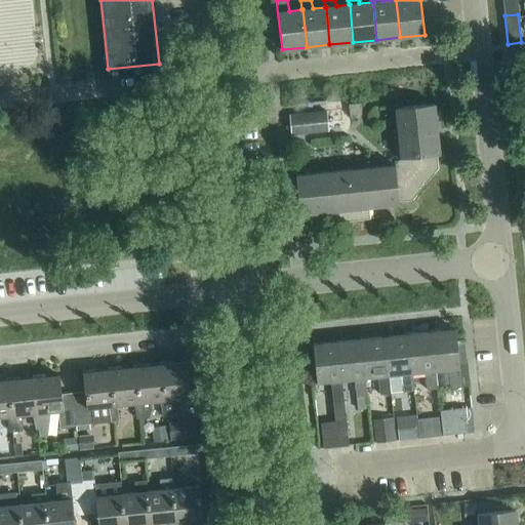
[(437,154),(440,154),(435,104),(395,108),(400,158),(396,164),(295,174),(299,214),(330,211),(331,223),(370,218),(369,207),(399,203),(399,201),(412,199),(438,167),(437,154)]
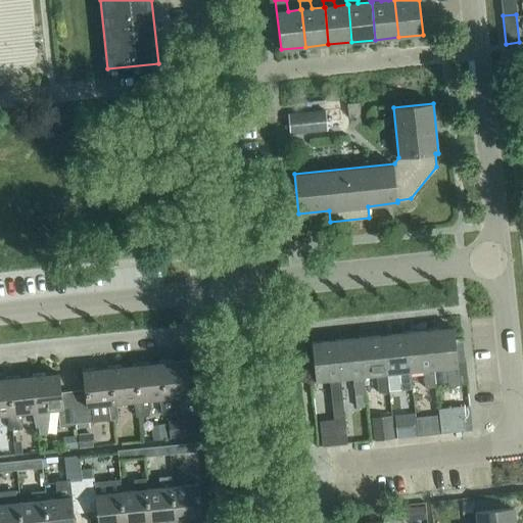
[(290,134),(327,130),(325,110),(288,114),(290,134)]
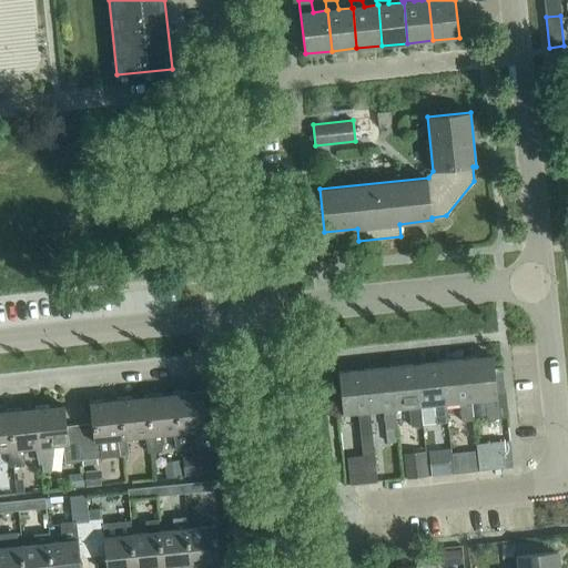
[(493,356),(466,358),(470,399),(472,399),(485,398),(487,418),(499,417),(493,356)]
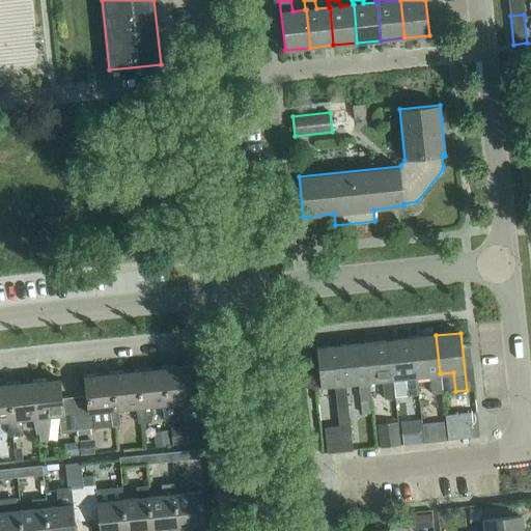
[(440,373),(436,335),(412,338),(416,375),(417,375),(429,374),(431,393),(443,392),(441,373),(440,373)]
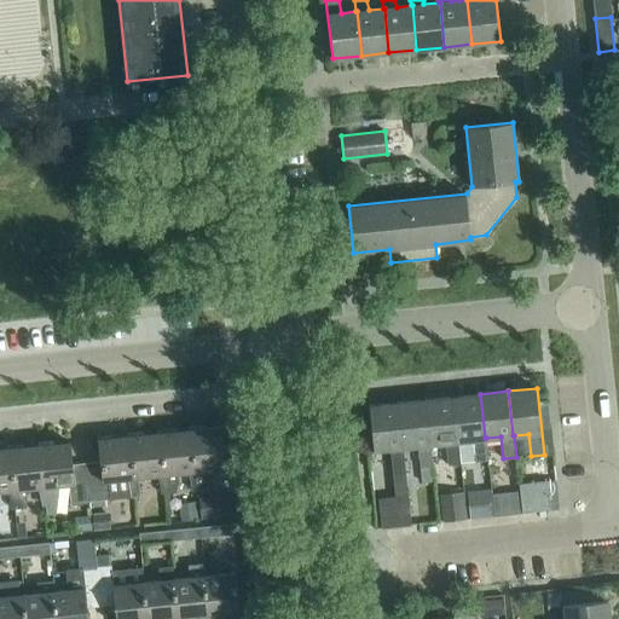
[(485,438),(480,394),(453,397),(457,441),(458,441),(473,439),(475,462),(489,460),(486,438),(485,438)]
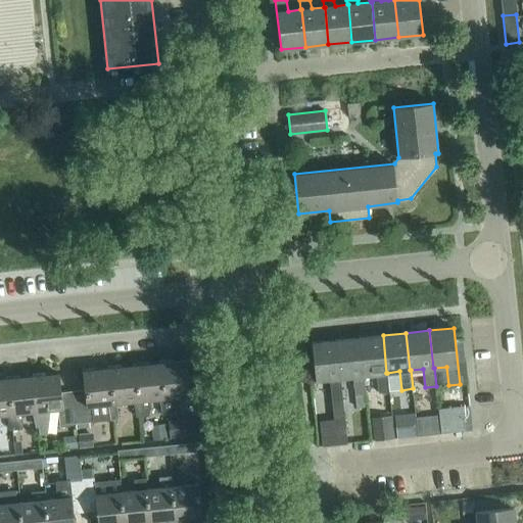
[(386,373),(383,335),(360,337),(363,375),(364,375),(376,374),(378,392),(389,391),(387,373),(386,373)]
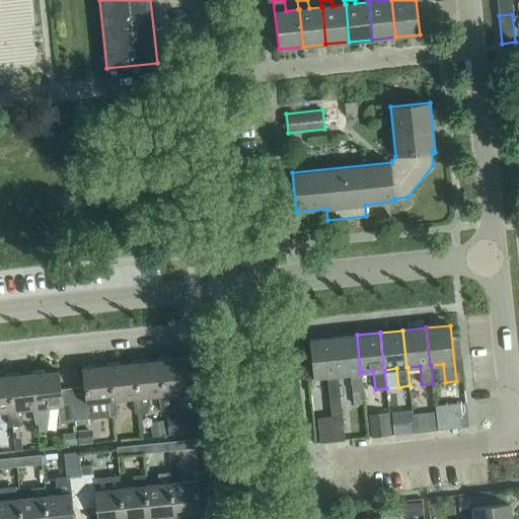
[(360,372),(357,335),(334,338),(338,375),(351,373),(353,391),(362,391),(363,390),(361,372),(360,372)]
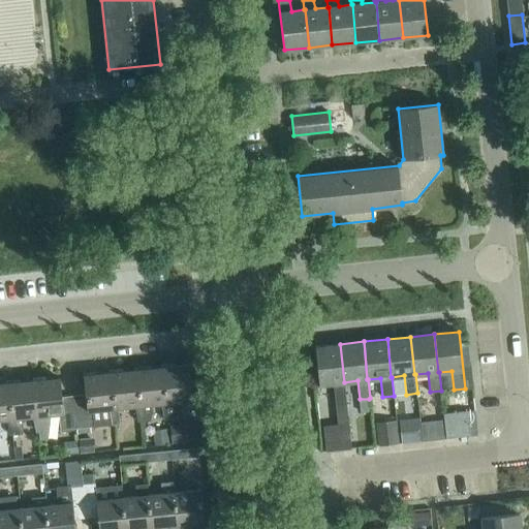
[(351,448),(346,401),(344,382),(340,344),(315,346),(319,384),(334,383),(338,425),(323,426),(327,452),(351,448)]
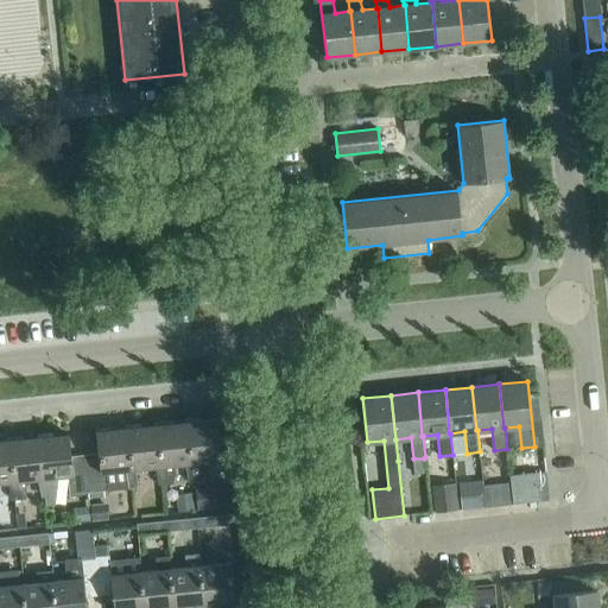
[(221,460),(217,434),(216,419),(185,423),(190,463),(185,463),(188,481),(204,480),(203,461),(221,460)]
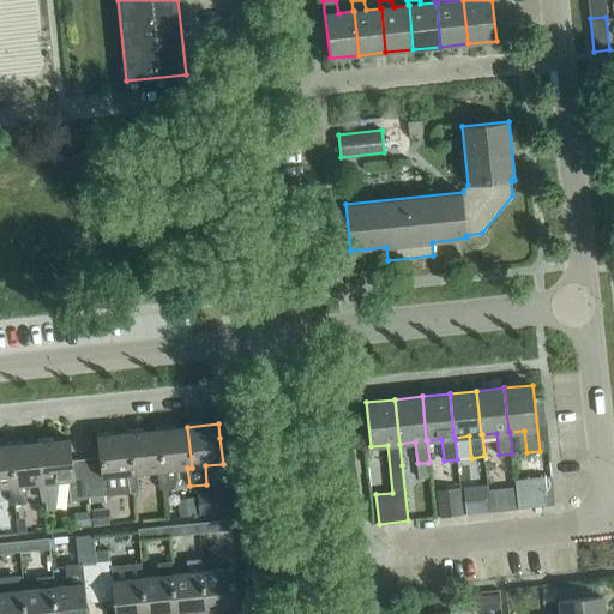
[(192,468),(187,427),(157,429),(162,470),(157,471),(160,489),(174,488),(178,476),(178,469),(187,468),(192,468)]
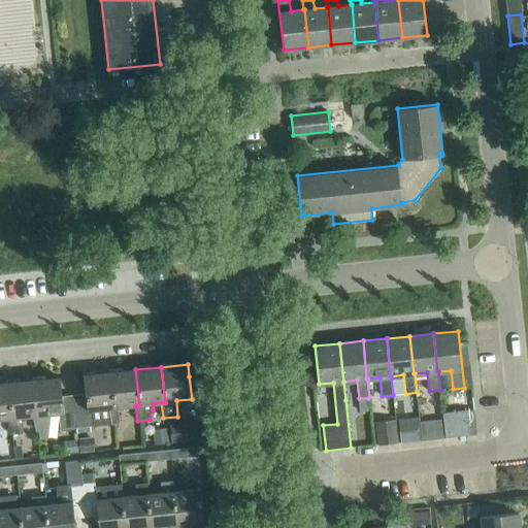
[(139,404),(135,369),(109,372),(113,407),(108,407),(111,424),(120,423),(118,406),(135,405),(139,404)]
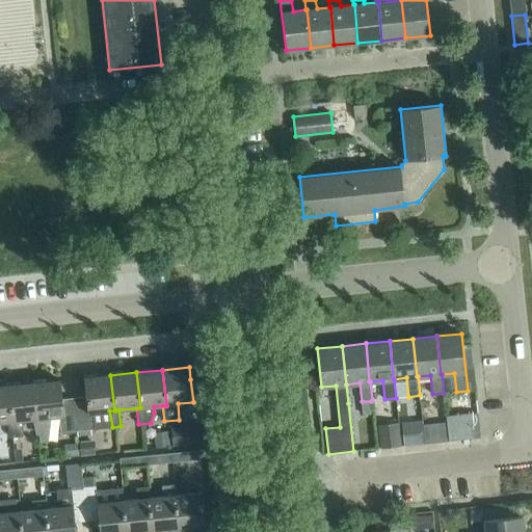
[(95,428),(112,427),(109,410),(114,410),(110,375),(84,377),(86,396),(74,397),(77,430),(95,428)]
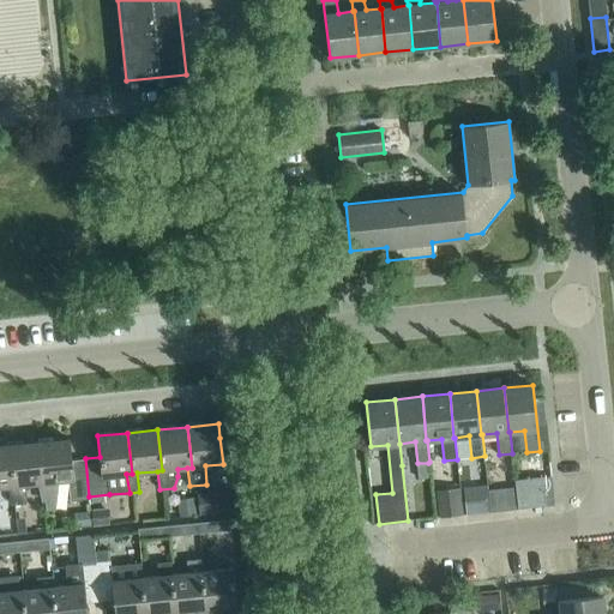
[(89,497),(85,458),(72,459),(70,439),(38,441),(43,482),(38,483),(41,501),(44,501),(46,511),(55,510),(59,481),(68,480),(70,499),(89,497)]
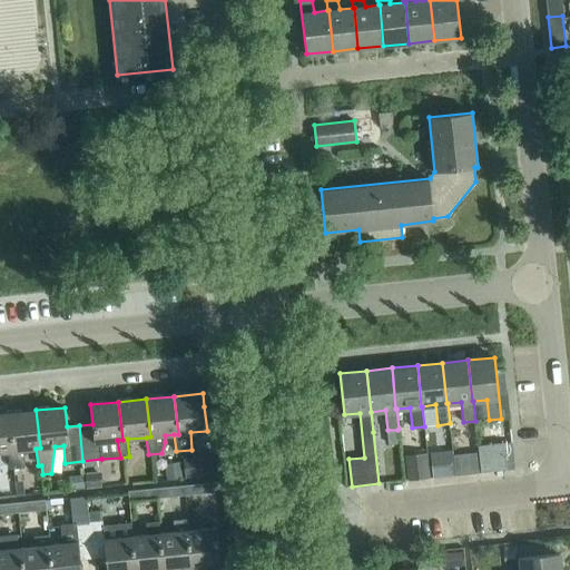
[(40,448),(36,410),(8,413),(12,451),(8,452),(10,469),(19,468),(17,451),(36,449),(40,448)]
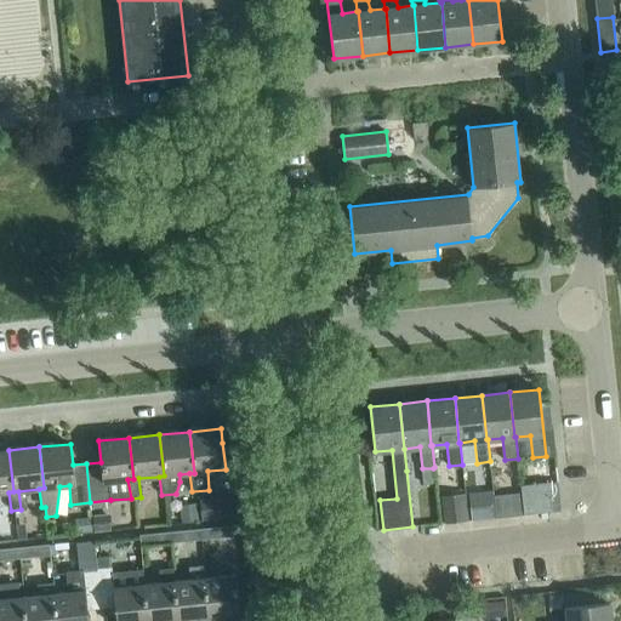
[(13,491),(9,450),(0,450),(0,493),(9,493),(13,491)]
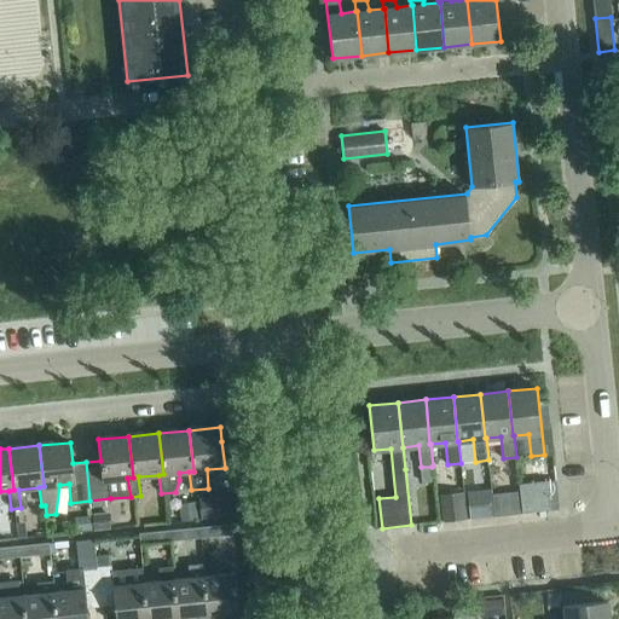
[(421,467),(422,482),(433,481),(432,467),(421,467)]
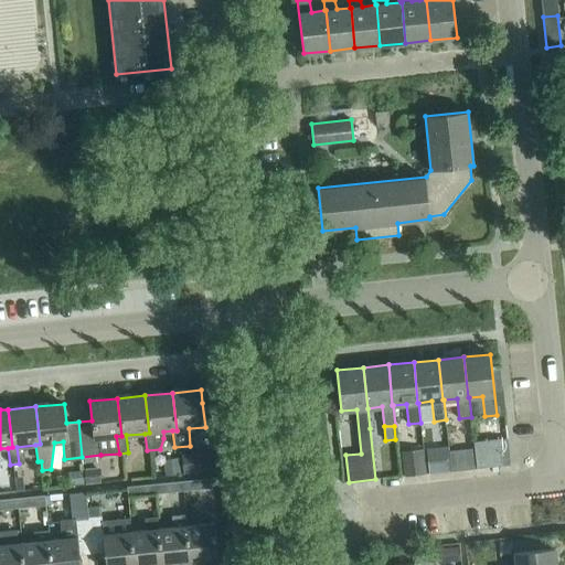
[(510,464),(507,439),(507,437),(499,438),(499,439),(499,440),(502,465),(510,464)]
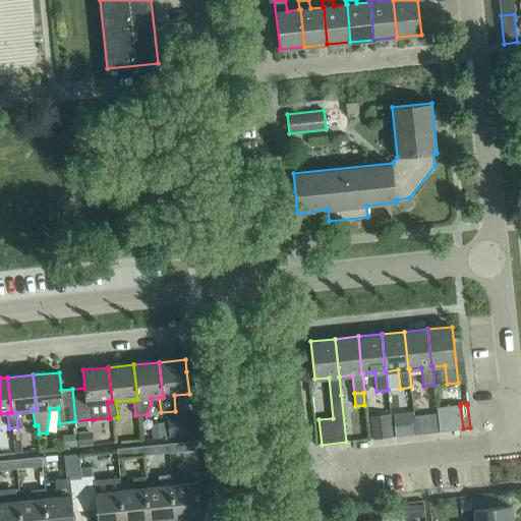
[(463,428),(460,406),(460,405),(460,404),(437,407),(440,431),(463,428)]
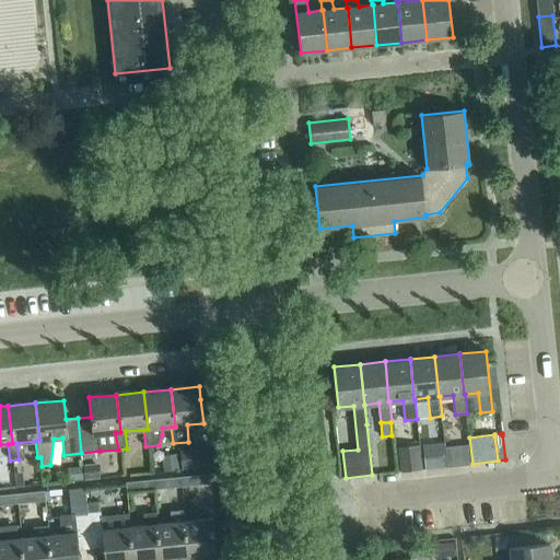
[(446,466),(444,442),(422,444),(424,469),(446,466)]
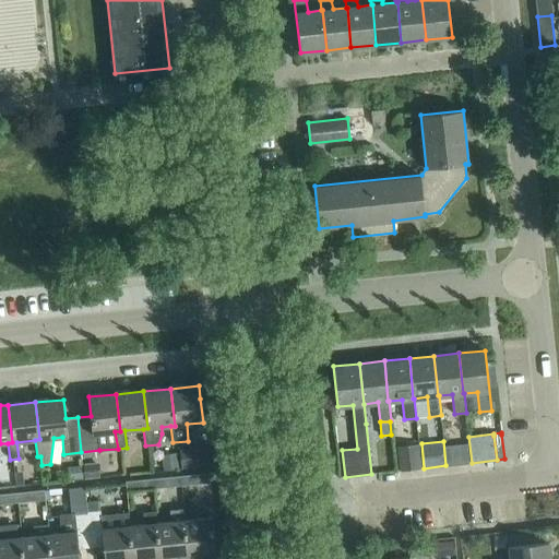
[(421,468),(419,443),(397,447),(400,471),(421,468)]
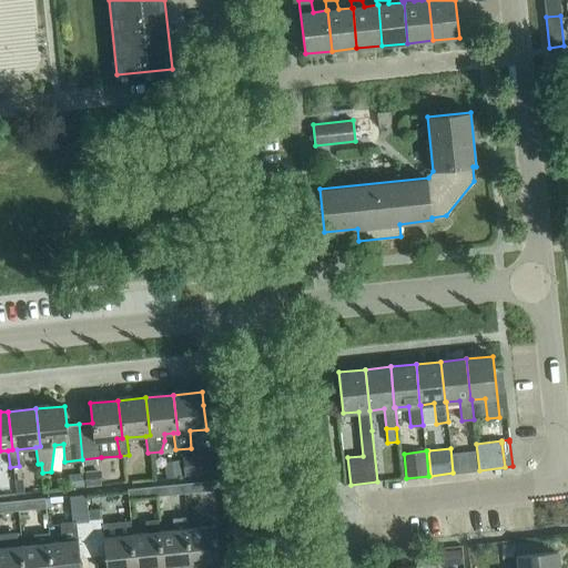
[(185,462),(188,477),(213,474),(212,458),(185,462)]
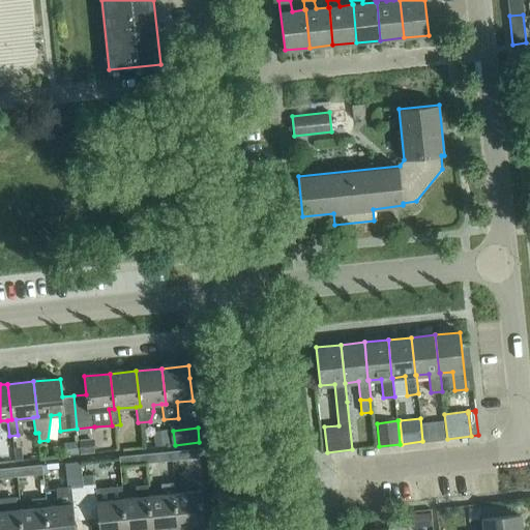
[(168,430),(153,431),(155,445),(170,444),(168,430)]
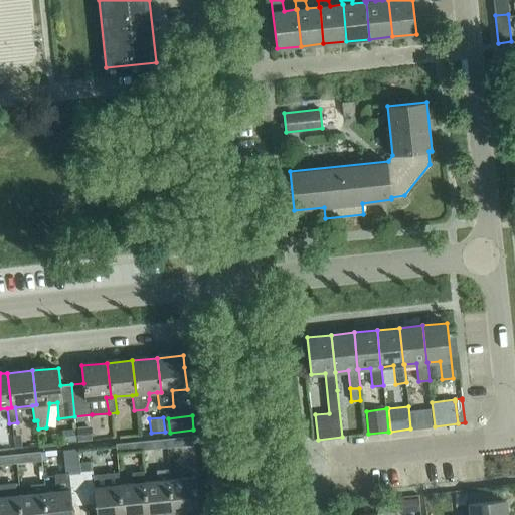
[(75,430),(61,431),(62,442),(75,441),(75,430)]
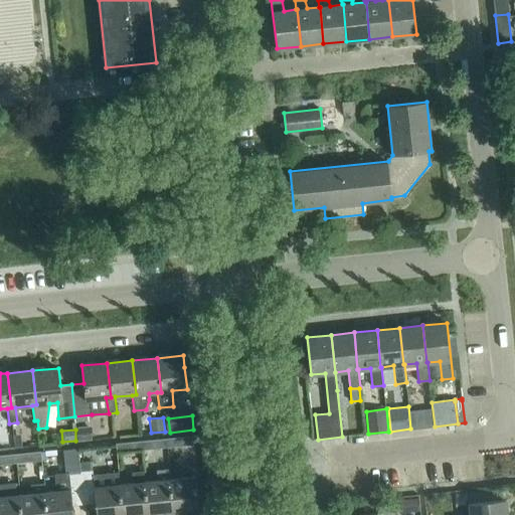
[(77,434),(78,441),(92,440),(91,432),(77,434)]
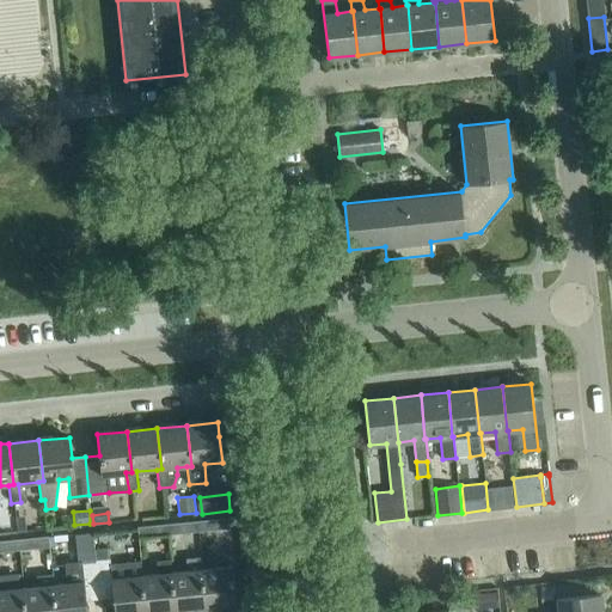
[(228,518),(197,521),(199,531),(230,528),(228,518)]
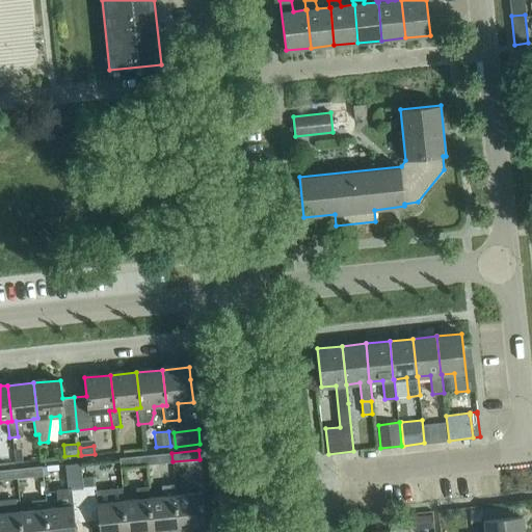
[(173,461),(171,453),(145,455),(147,464),(173,461)]
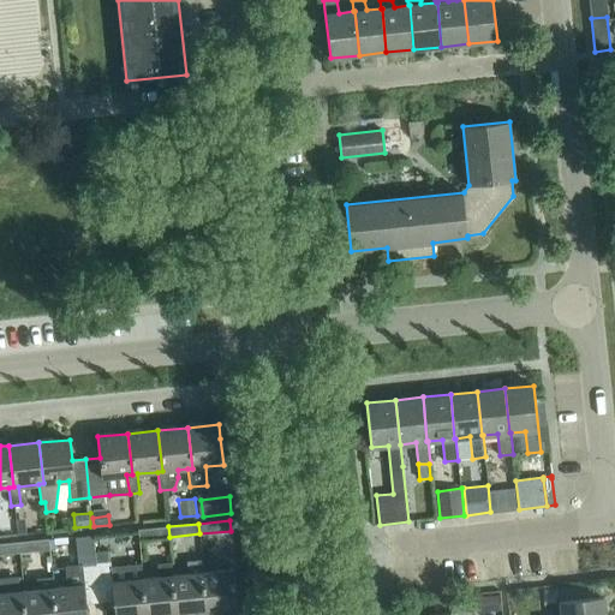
[(169,537),(168,526),(138,530),(139,539),(169,537)]
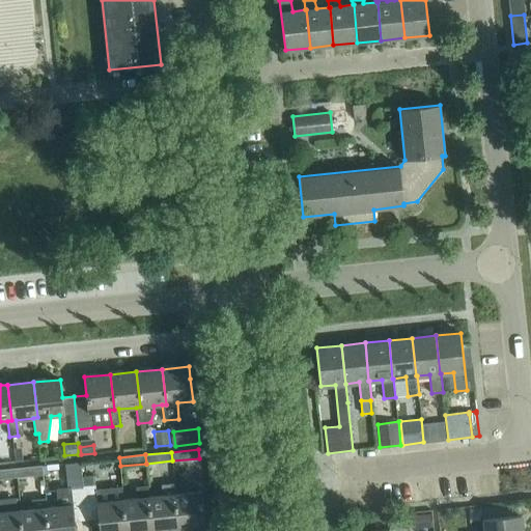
[(42,465),(16,468),(17,477),(43,474),(42,465)]
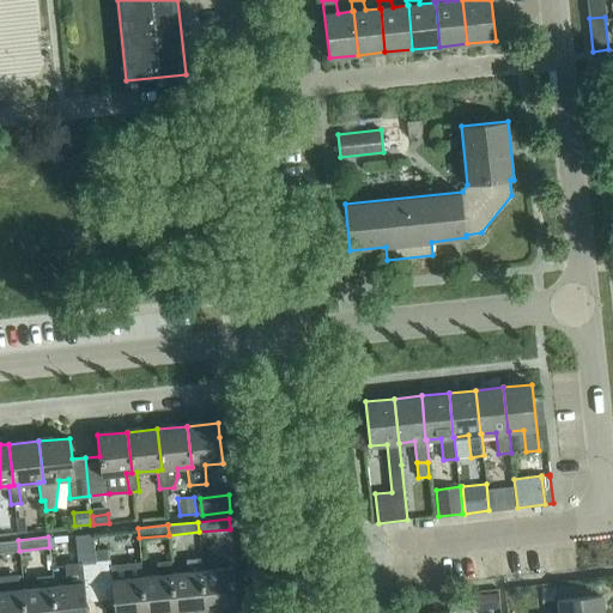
[(0,552),(19,551),(18,540),(0,541),(0,552)]
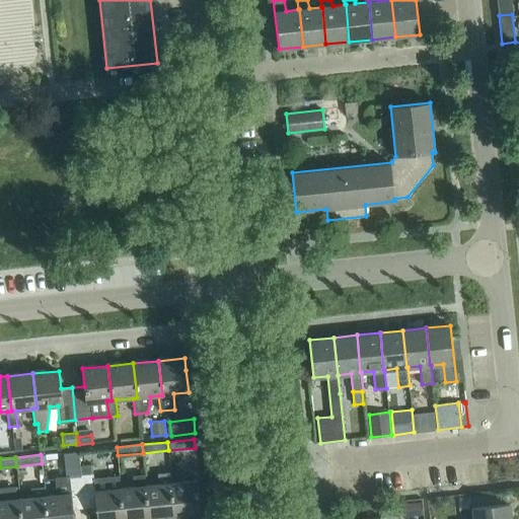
[(96,518),(123,518),(121,488),(120,477),(94,480),(92,466),(80,467),(81,475),(84,508),(95,507),(96,518)]
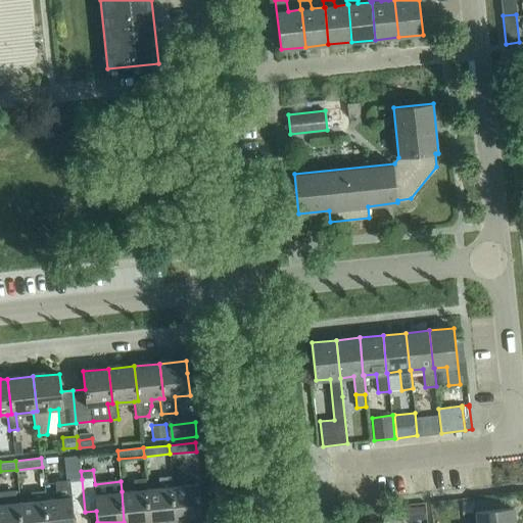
[(152,522),(176,521),(173,486),(172,476),(158,477),(159,487),(147,488),(150,522),(152,522)]
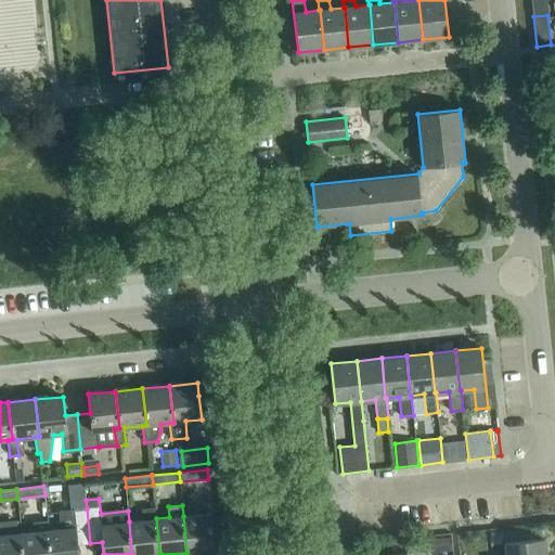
[(78,554),(78,544),(90,543),(87,508),(74,511),(56,512),(59,529),(48,530),(50,554),(78,554)]
